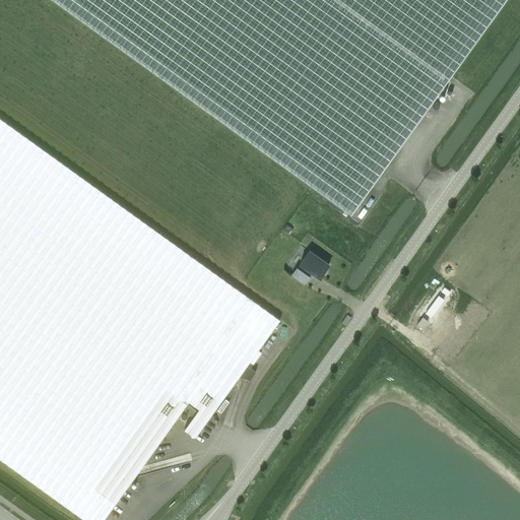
[(52,0),(351,215),(441,90),(443,92),(447,87),(444,86),(506,0),(52,0)]
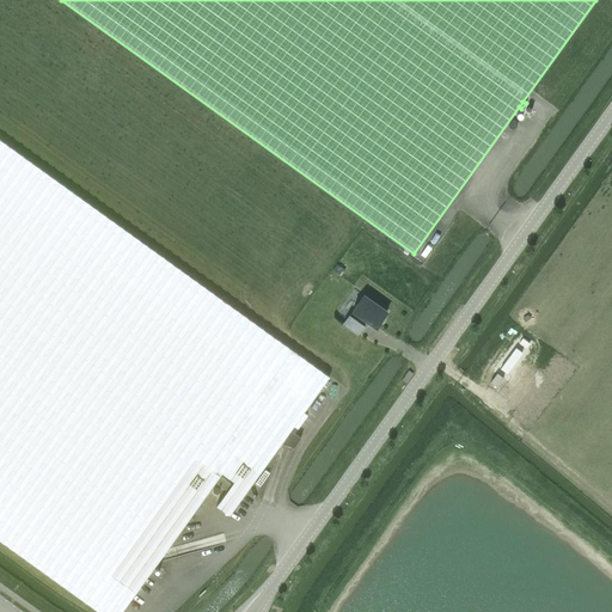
[(301,438),(291,430),(329,377),(0,139),(0,539),(99,611),(122,611),(222,473),(233,482),(216,506),(230,515),(281,442),(294,447),(301,438)]
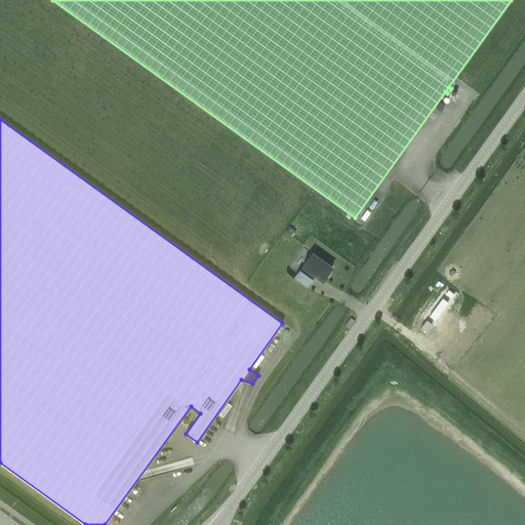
[(330,270),(332,268),(312,253),(303,267),(299,271),(294,278),(307,286),(315,276),(322,281),(326,276),(328,277),(330,270)]
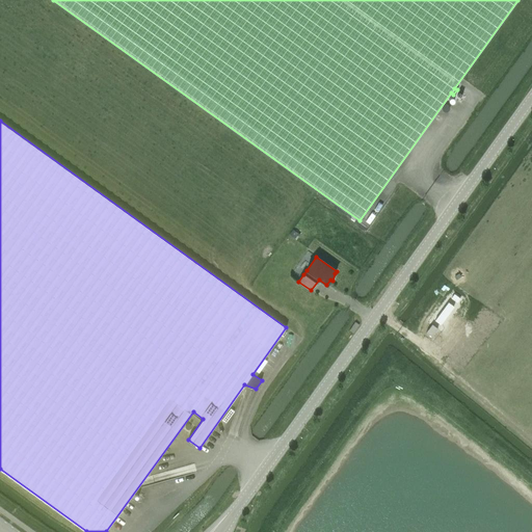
[(434,320),(441,324),(454,307),(448,302),(434,320)]
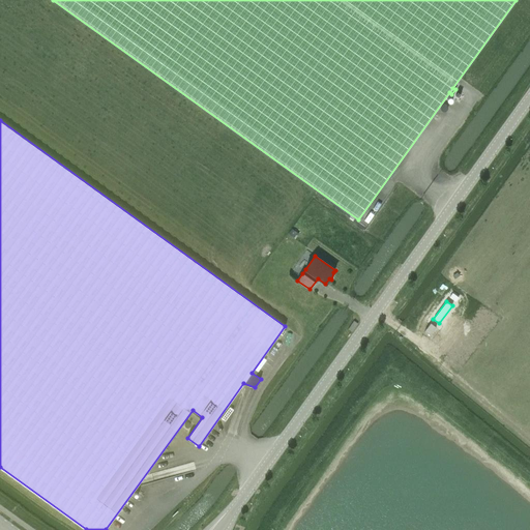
[(431,323),(424,331),(430,335),(436,327),(431,323)]
